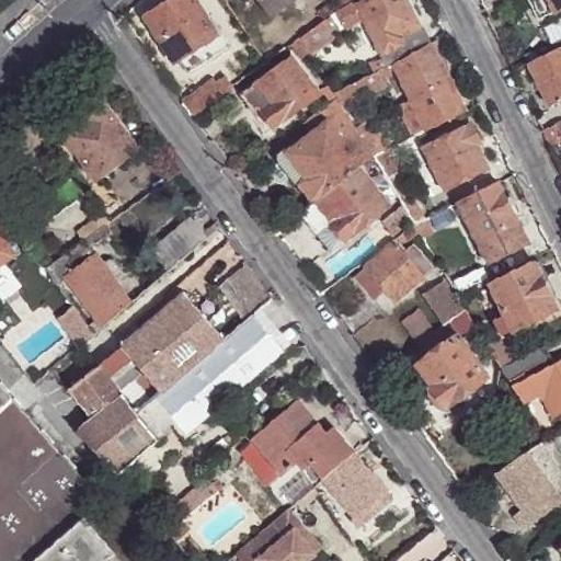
[(172,0),(171,1),(163,7),(146,18),(175,64),(181,59),(216,36),(193,0),(172,0)]
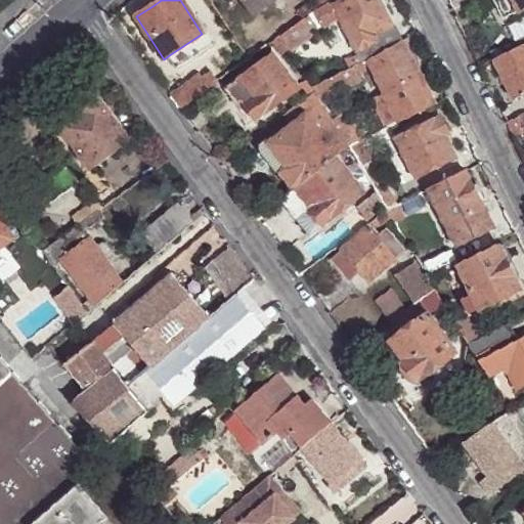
[(274,0),(239,0),(252,16),(274,0)]
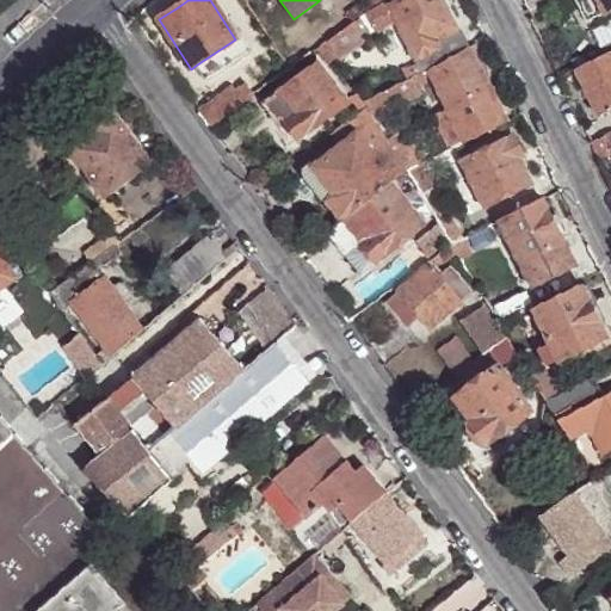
[(377,32),(397,22),(421,69),(469,45),(446,0),(393,0),(389,2),(365,13),(352,23),(327,42),(335,55),(338,57),(377,32)]
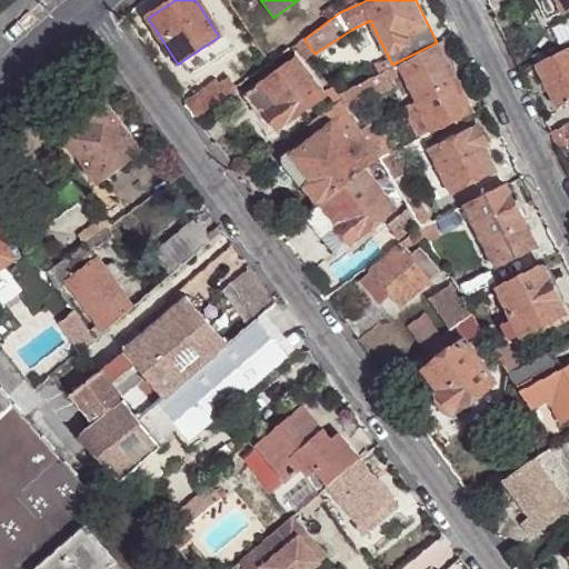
[(332,0),(336,5),(340,12),(362,2),(366,0),(332,0)]
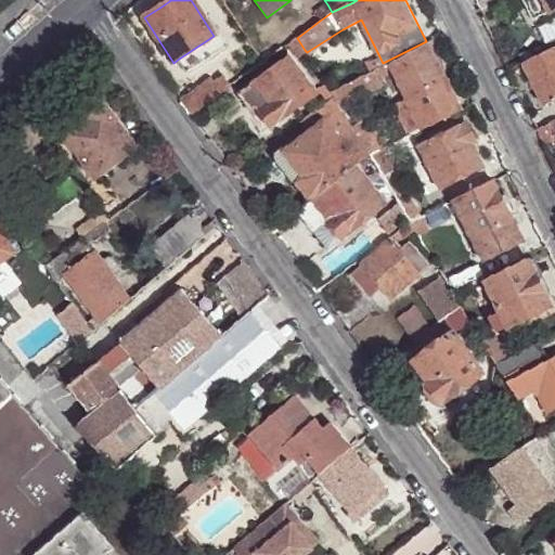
[(554,0),(520,0),(531,22),(554,9),(554,0)]
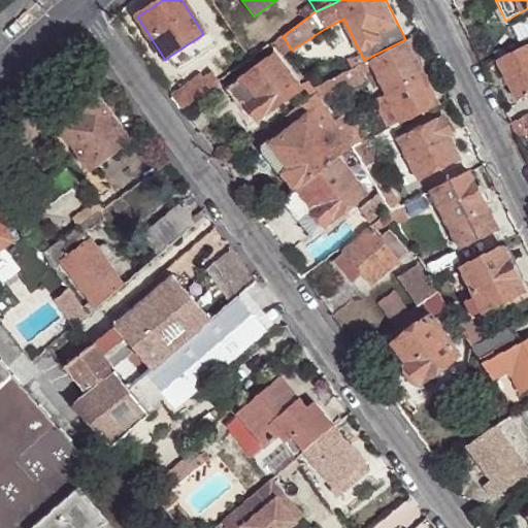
[(299,12),(304,20),(316,11),(311,4),(299,12)]
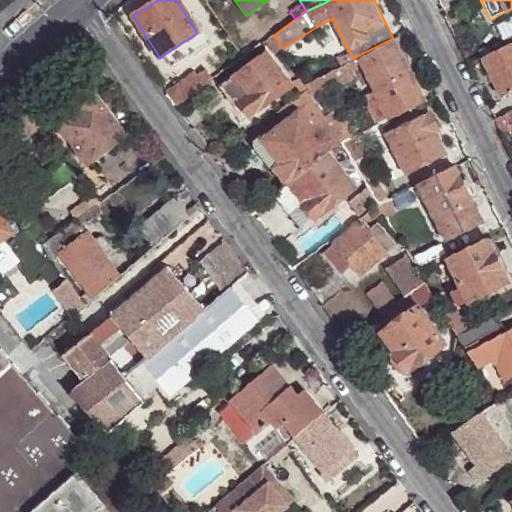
[(197,33),(165,54),(173,68),(210,45),(201,31),(197,33)]
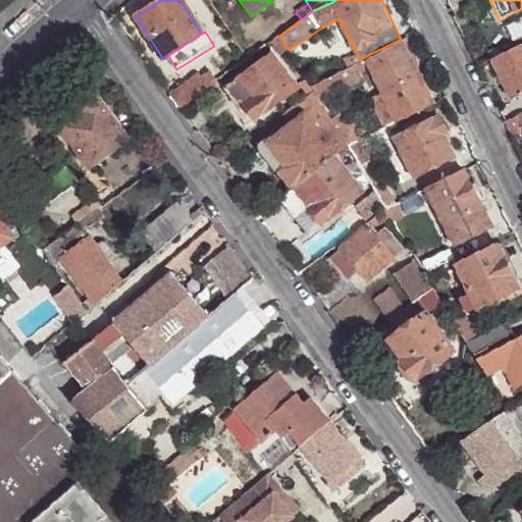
[(279,36),(271,41),(279,55),(289,49),(286,47),(279,36)]
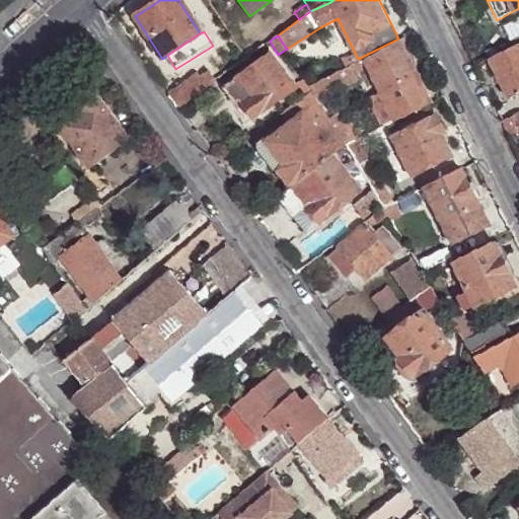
[(239,51),(245,59),(264,46),(257,36),(239,51)]
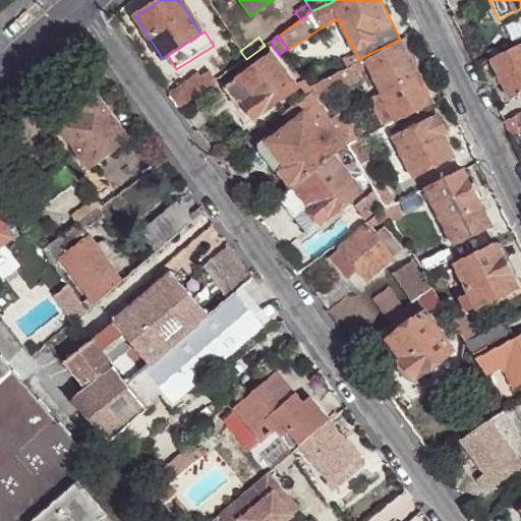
[(520,45),(520,38),(512,43),(515,49),(520,45)]
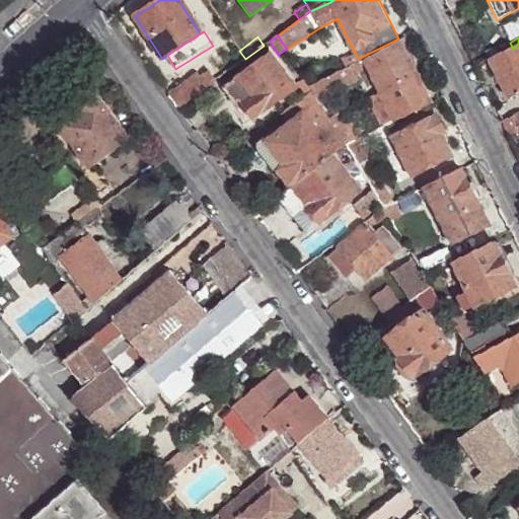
[(358,59),(308,84),(310,89),(316,97),(355,80),(351,71),(365,64),(381,97),(390,115),(382,119),(385,125),(430,101),(398,39),(358,59)]
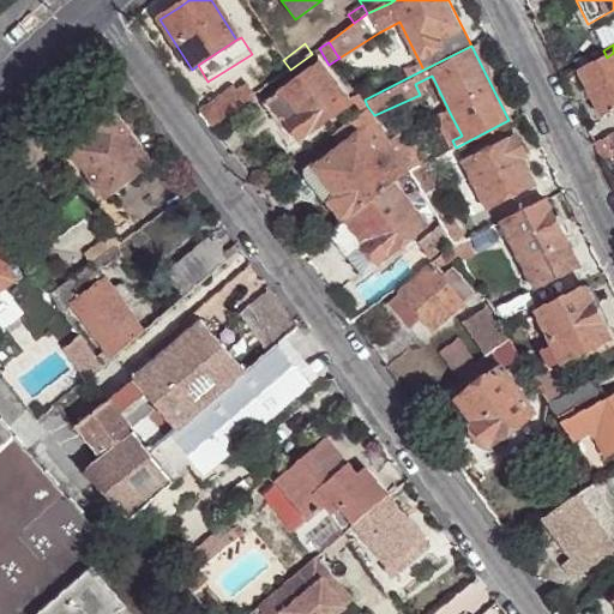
[(613,53),(607,58),(578,71),(600,115),(613,108),(613,53)]
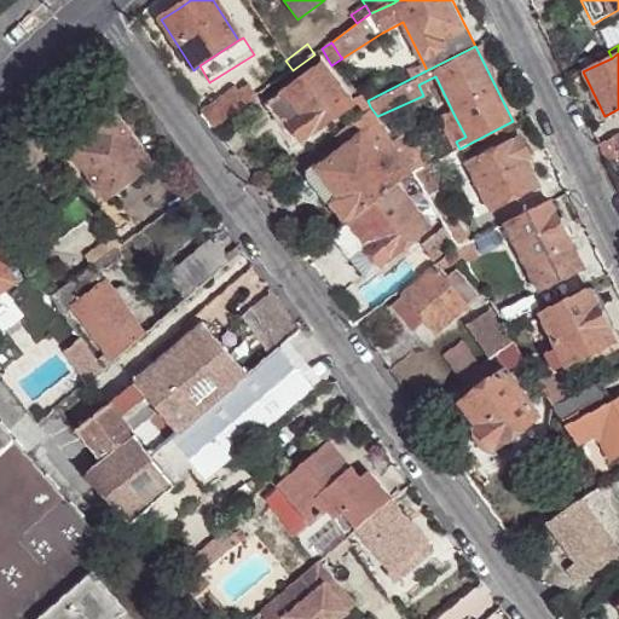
[(348,108),(318,67),(267,104),(283,127),(289,123),(302,143),(348,108)]
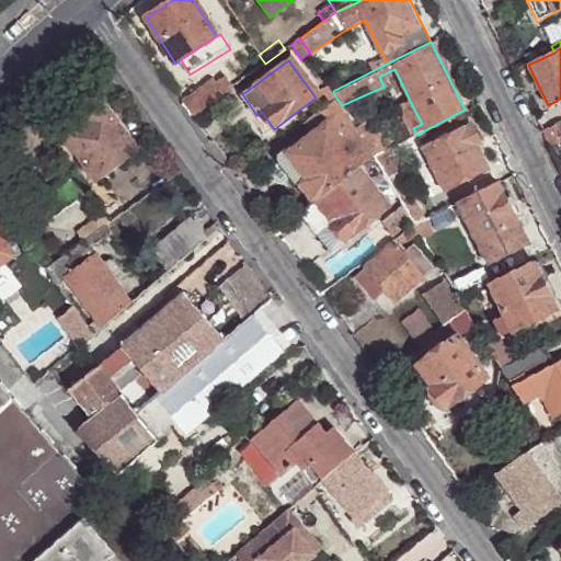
[(182,102),(192,116),(233,87),(225,77),(215,84),(212,79),(182,102)]
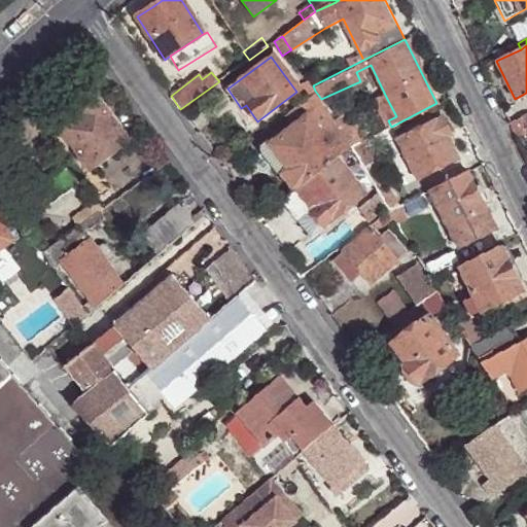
[(321,99),(315,91),(297,103),(307,116),(292,128),(271,144),(269,141),(261,146),(261,153),(278,175),(283,174),(292,186),(301,182),(303,184),(336,159),(350,147),(332,118),(321,99)]
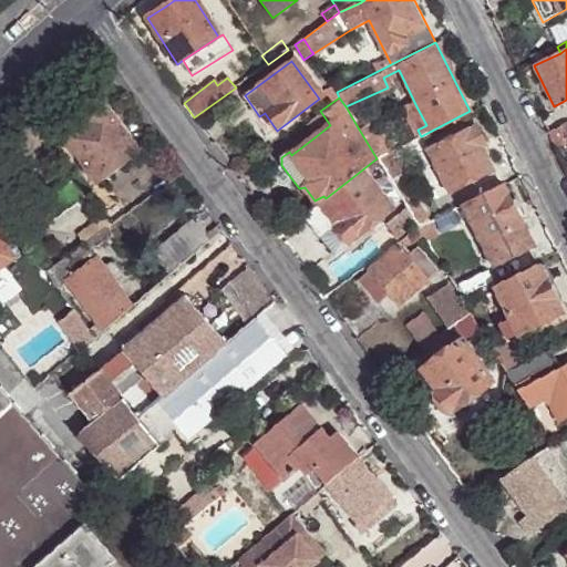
[(141,154),(102,99),(82,113),(75,111),(66,117),(65,124),(71,132),(66,135),(100,182),(141,154)]
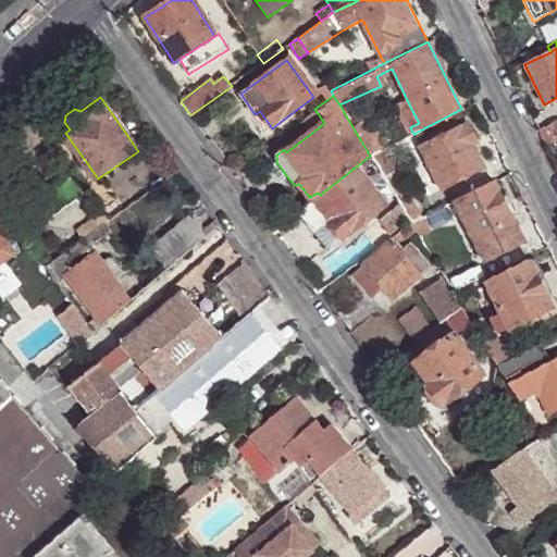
[(419,123),(409,104),(399,110),(408,128),(381,143),(384,148),(394,144),(413,134),(410,127),(419,123)]
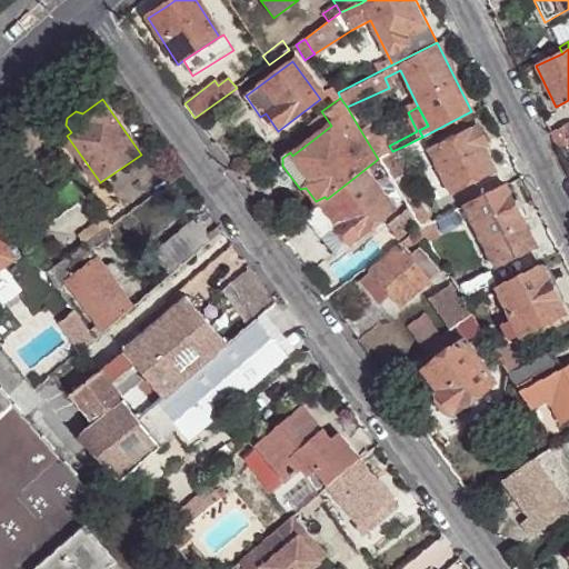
[(321,111),(305,125),(316,138),(331,126),(321,111)]
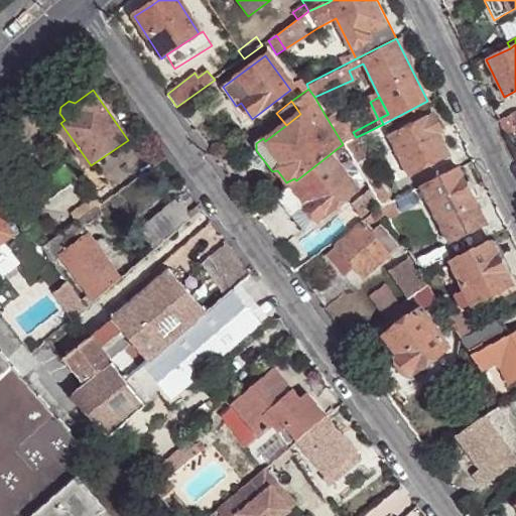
[(335,111),(326,116),(343,144),(352,140),(335,111)]
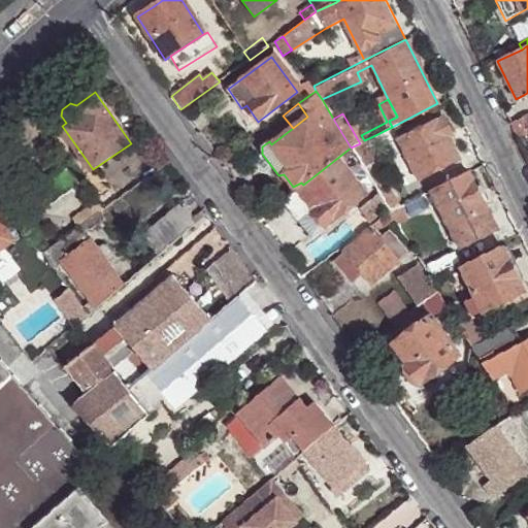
[(527,114),(512,124),(518,137),(527,132),(527,114)]
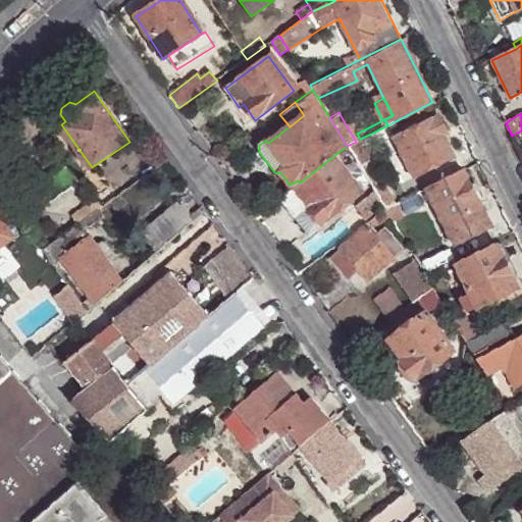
[(436,117),(393,140),(413,178),(453,158),(441,137),(446,134),(436,117)]
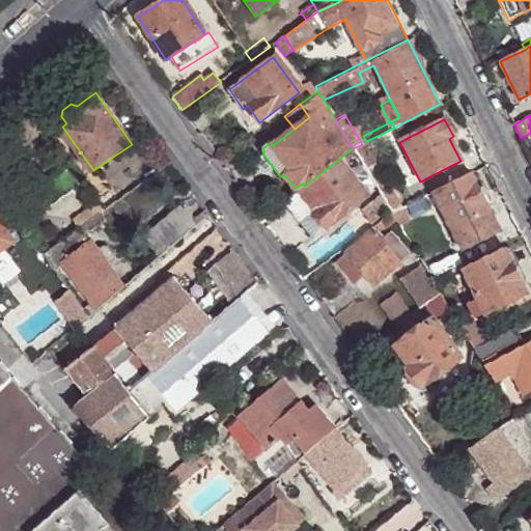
[(362,144),(353,148),(393,215),(402,210),(366,150),(380,144),(375,137),(366,141),(362,144)]
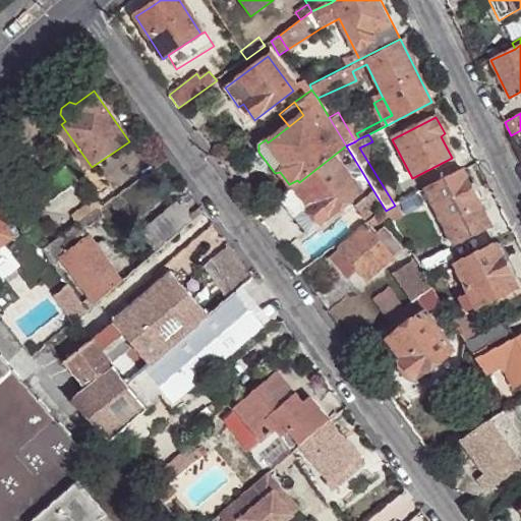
[(332,157),(299,182),(292,188),(305,206),(301,209),(305,214),(297,221),(309,235),(360,191),(332,157)]
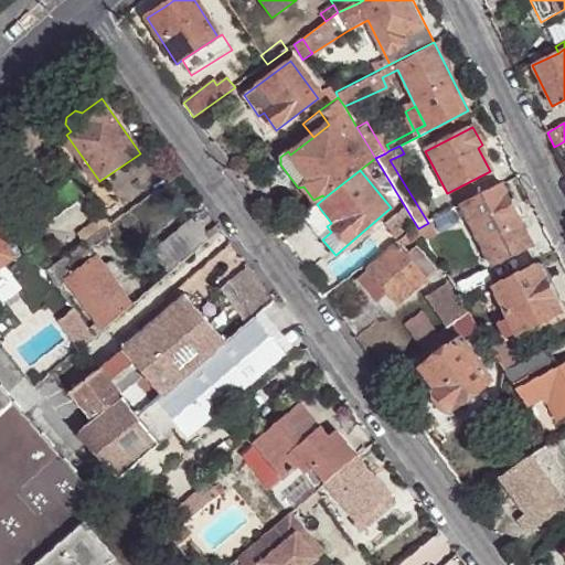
[(501,185),(462,206),(492,266),(532,247),(501,185)]
